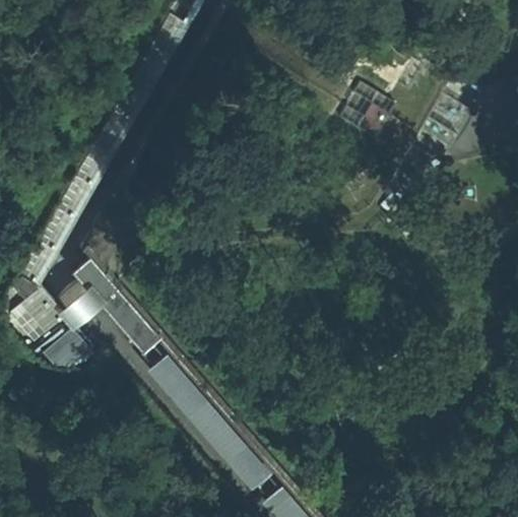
[(357,79),(339,116),(377,133),(394,97),(357,79)]
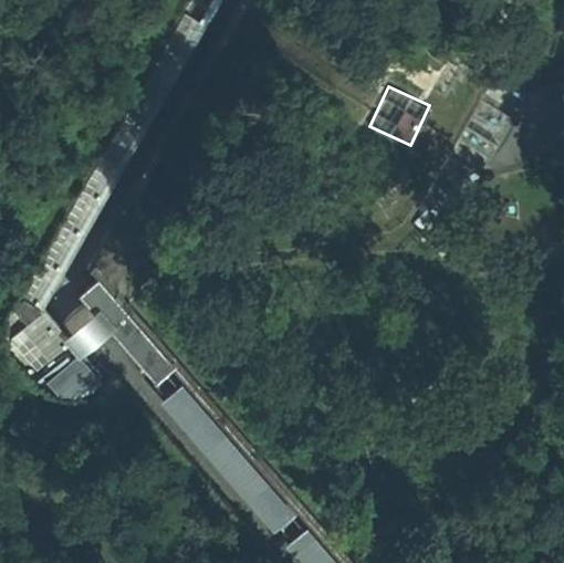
[(157,387),(177,371),(101,284),(81,301),(94,316),(110,334),(157,387)]
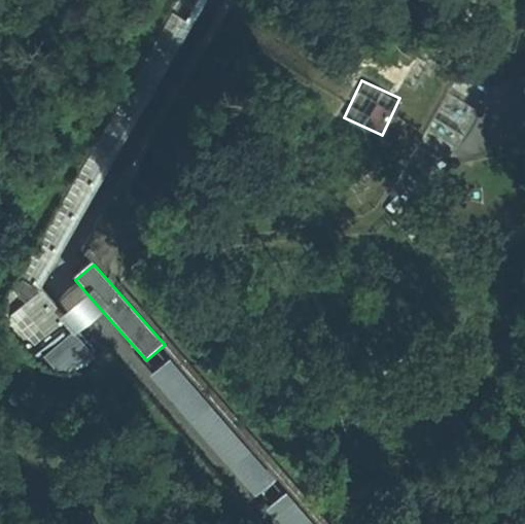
[(37,348),(66,324),(61,318),(64,315),(45,293),(38,288),(25,281),(15,293),(27,307),(12,321),(37,348)]
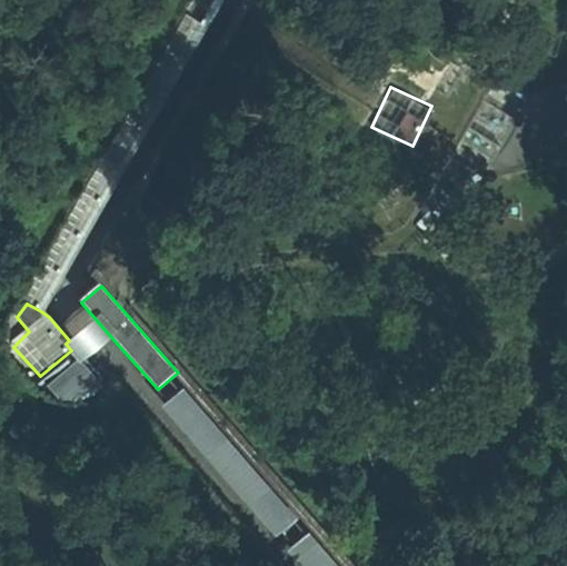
[(81,363),(110,336),(95,318),(69,340),(66,344),(71,350),(80,360),(81,363)]
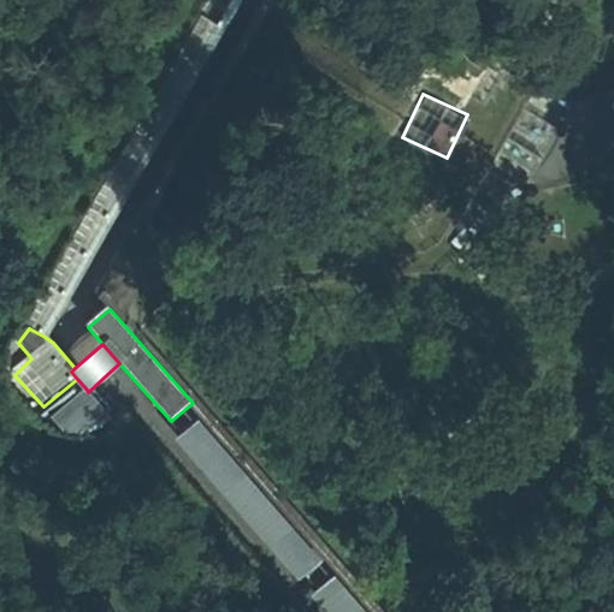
[(112,420),(88,392),(87,390),(53,419),(66,433),(84,434),(102,428),(112,420)]
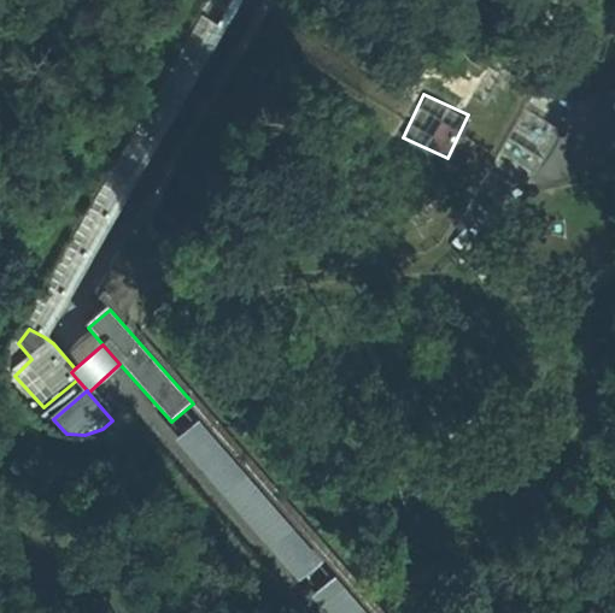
[(302,582),(323,563),(198,422),(176,441),(302,582)]
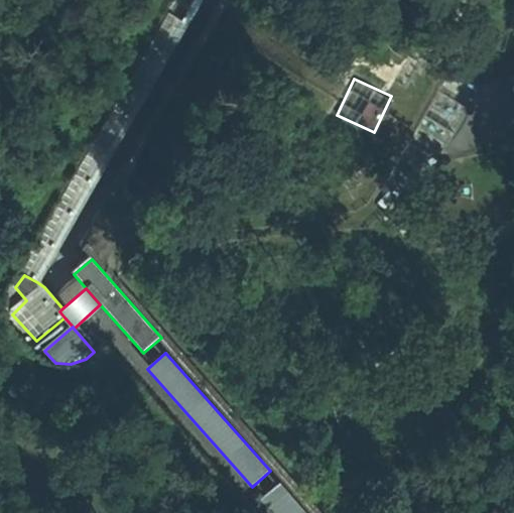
[(305,512),(280,484),(262,500),(272,512),(305,512)]
